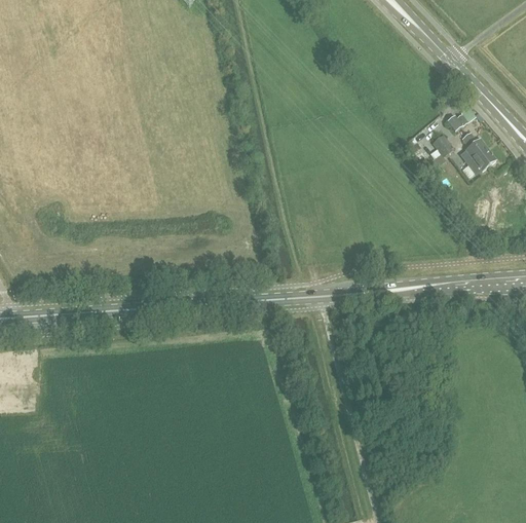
[(479,112),(476,114),(477,116),(481,121),(484,118),(479,112)]
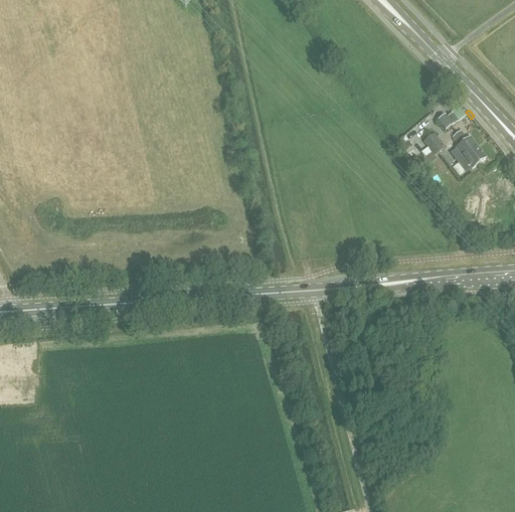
[(446,129),(460,119),(453,112),(448,115),(447,113),(439,119),(446,129)]
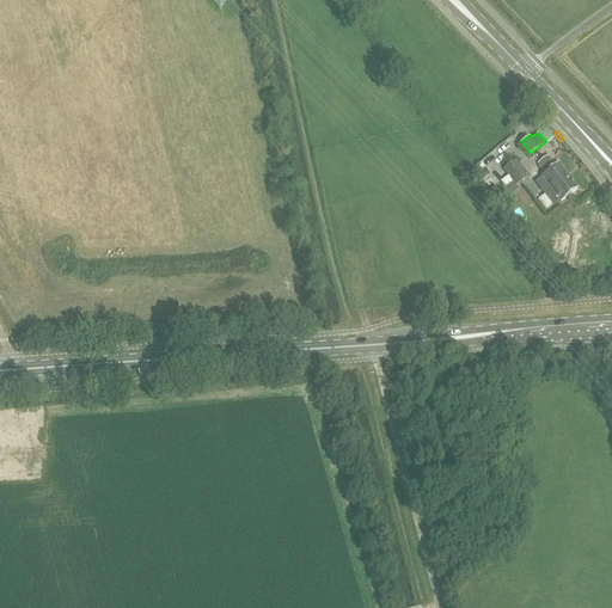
[(548,154),(543,158),(569,192),(577,185),(560,160),(555,164),(548,154)]
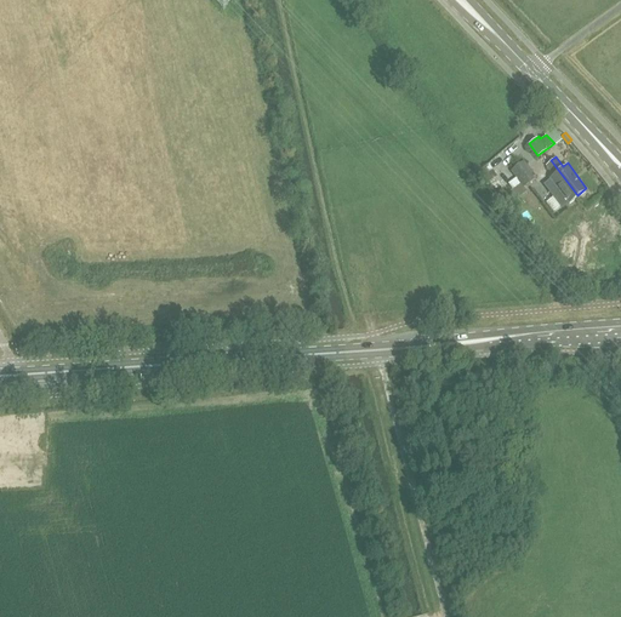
[(511,169),(516,175),(508,181),(512,187),(520,181),(523,186),(537,175),(525,159),(511,169)]
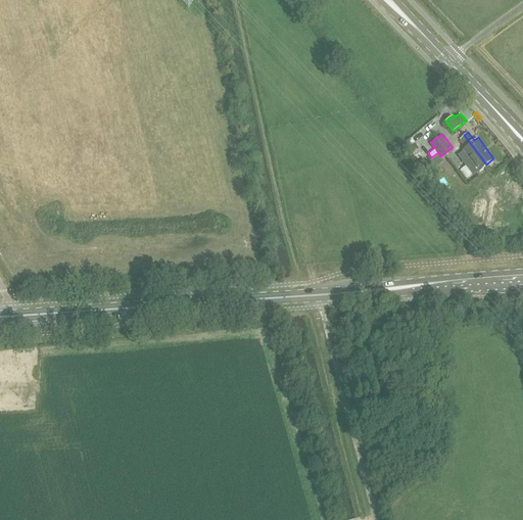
[(464,149),(458,153),(473,174),(479,170),(486,164),(464,135),(461,138),(466,146),(463,148),(464,149)]
